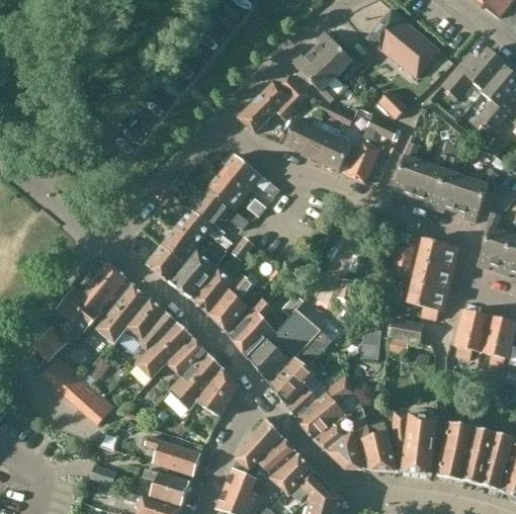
[(475,0),(497,16),(509,0),(475,0)]
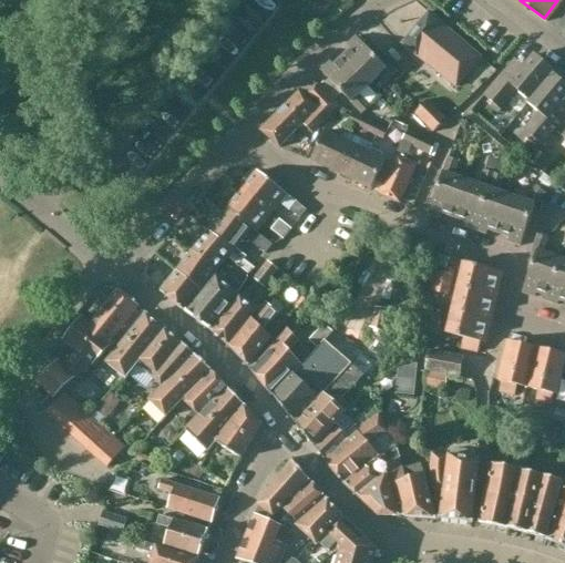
[(401,40),(454,83),(479,54),(441,22),(428,9),(401,40)]
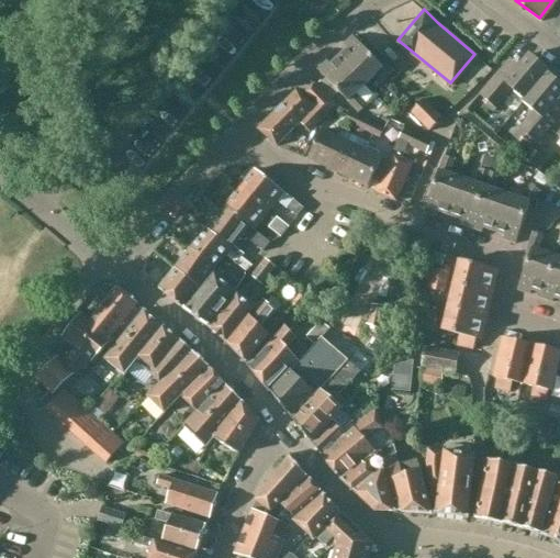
[(345,45),(337,54),(364,81),(374,71),(380,78),(392,67),(385,59),(381,64),(351,33),(343,42),(345,45)]
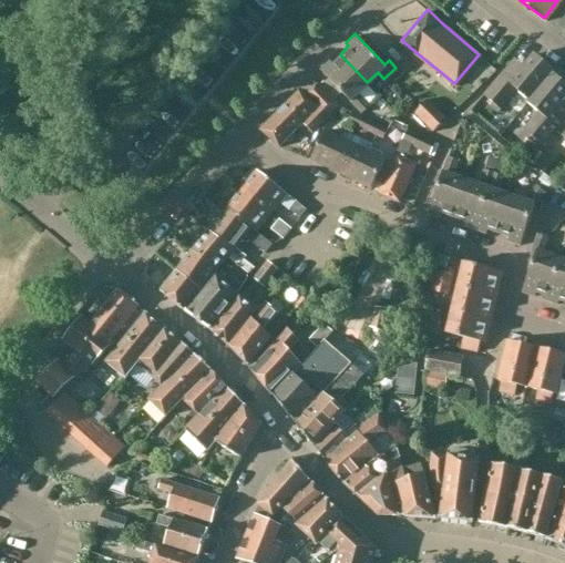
[(515,88),(527,98),(552,70),(553,68),(533,51),(513,74),(504,67),(482,92),(500,106),(515,88)]
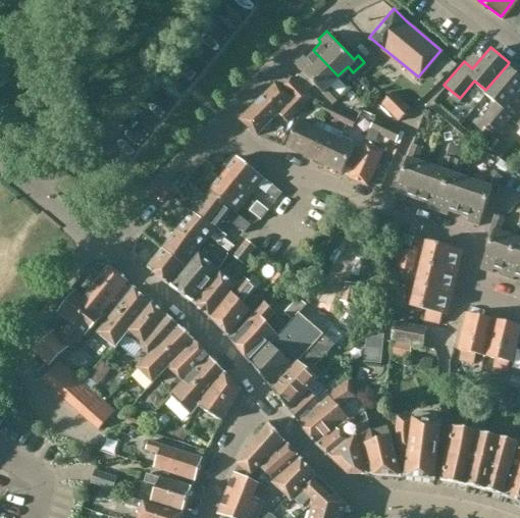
[(328,85),(338,75),(313,50),(306,56),(303,54),(294,62),(321,91),(331,101),(339,95),(328,85)]
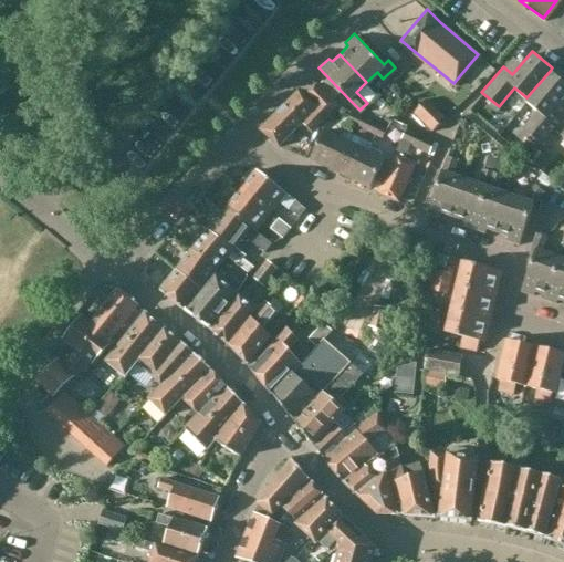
[(563,94),(563,81),(551,70),(526,97),(525,100),(536,110),(532,115),(538,120),(528,131),(539,142),(563,112),(563,102),(560,100),(563,94)]
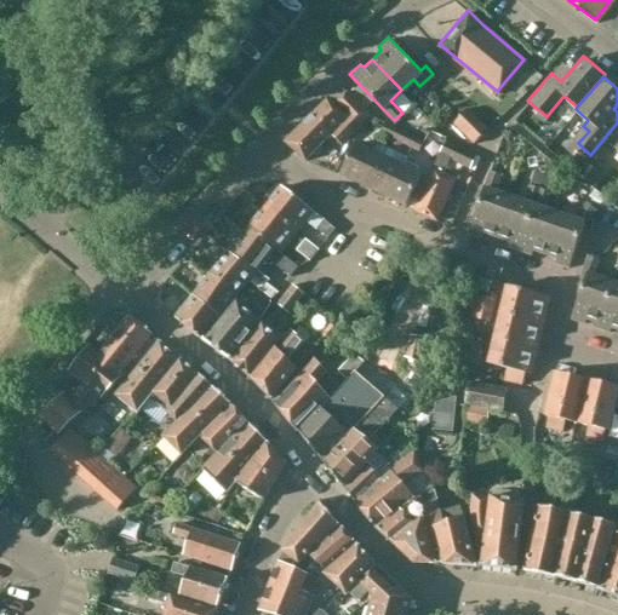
[(339,142),(368,113),(343,85),(328,99),(325,97),(284,139),(304,157),(328,132),(339,142)]
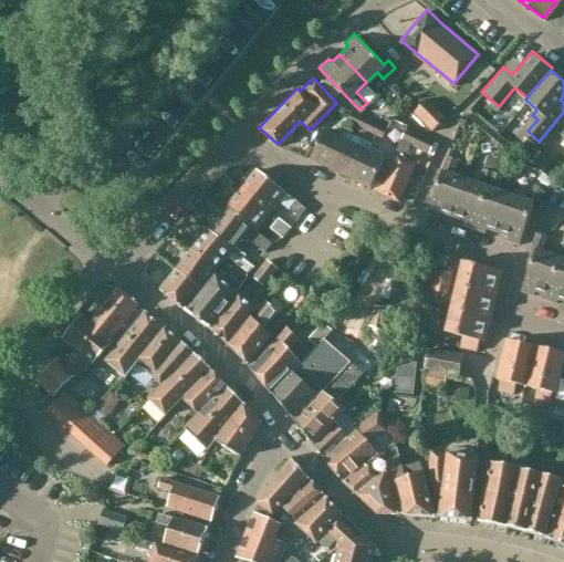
[(430,129),(445,116),(425,96),(411,111),(430,129)]
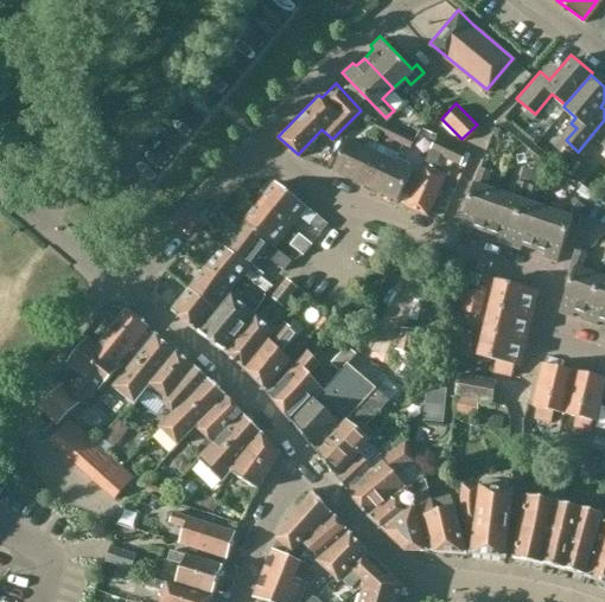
[(370,127),(389,136),(394,127),(375,117),(370,127)]
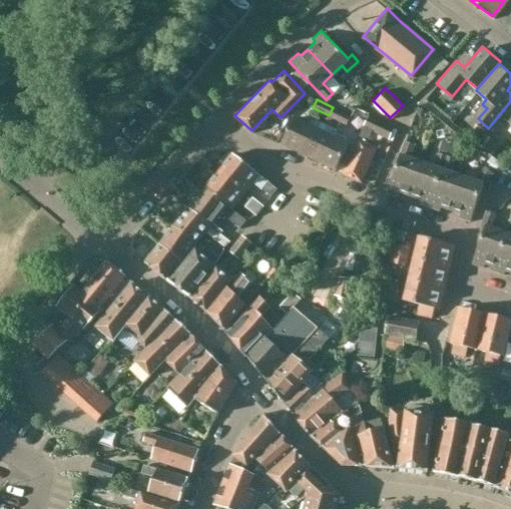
[(349,115),(333,107),(329,115),(345,123),(349,115)]
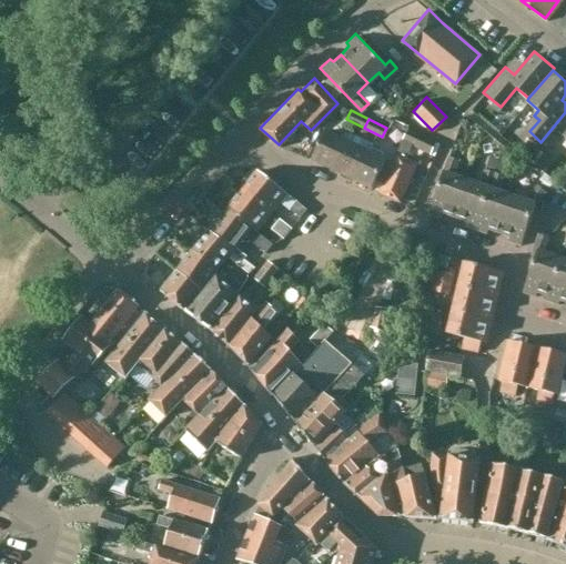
[(416,161),(405,155),(411,144),(428,153),(436,139),(406,126),(395,151),(377,190),(398,200),(416,161)]
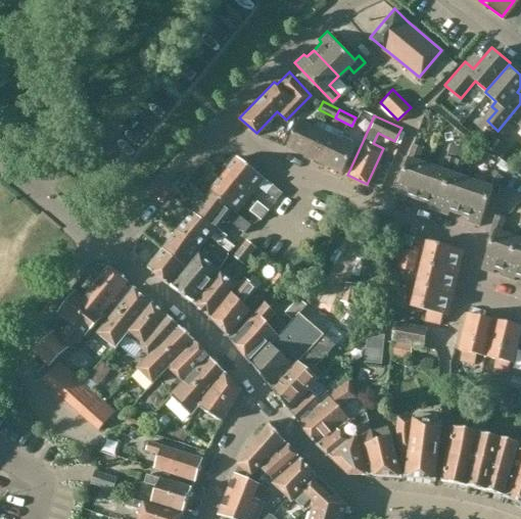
[(286,145),(314,158),(326,132),(331,125),(317,119),(314,126),(298,119),(286,145)]
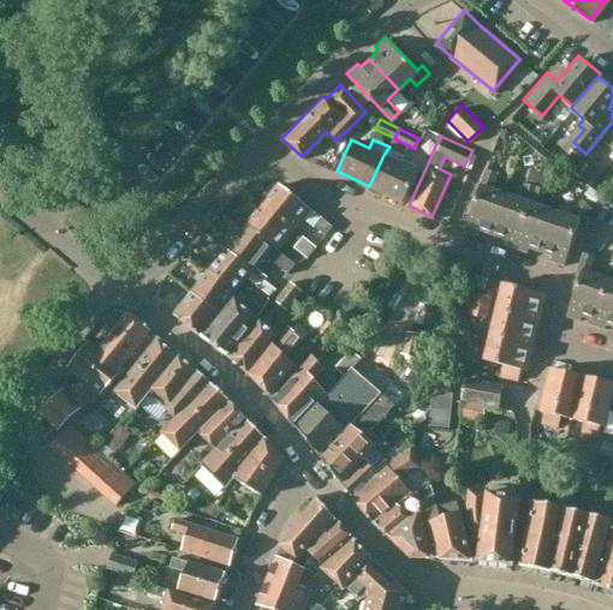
[(417,171),(398,161),(402,153),(390,147),(384,155),(369,186),(402,202),(417,171)]
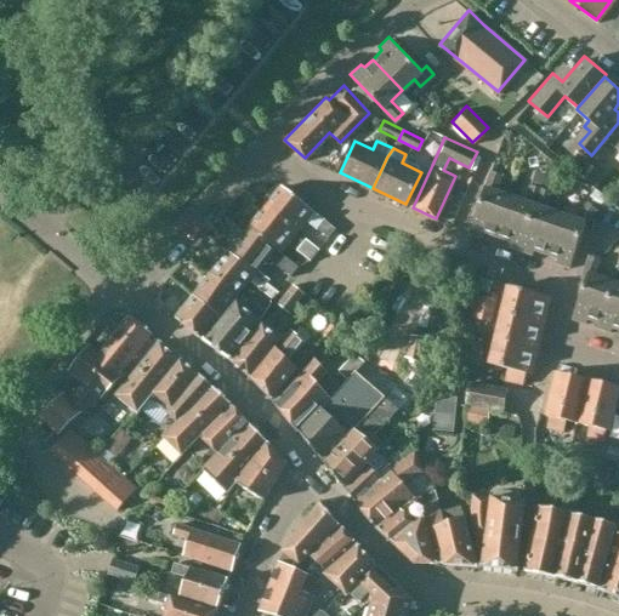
[(598,171),(588,160),(578,172),(589,182),(598,171)]
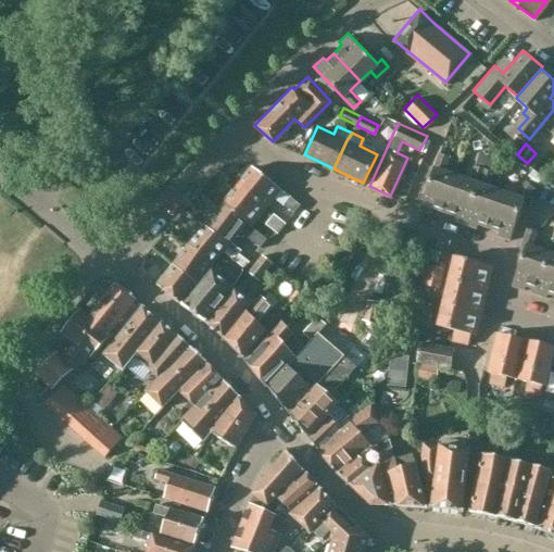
[(432,208),(442,210),(455,174),(442,168),(447,154),(439,151),(433,166),(432,165),(418,207),(431,211),(432,208)]
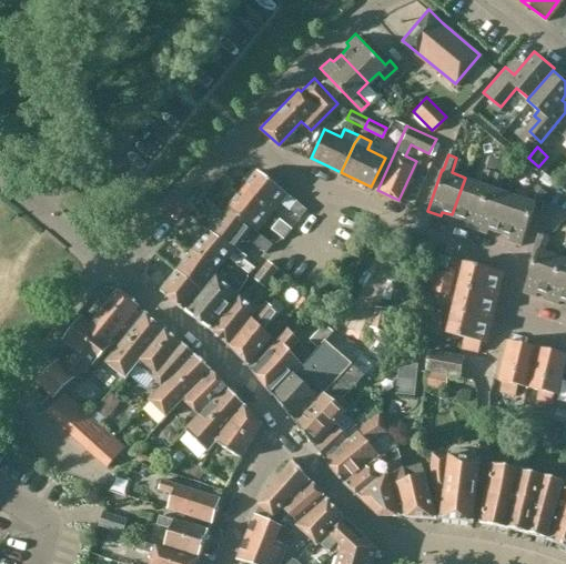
[(462,222),(473,227),(497,158),(488,154),(484,167),(478,182),(465,178),(452,214),(463,218),(462,222)]
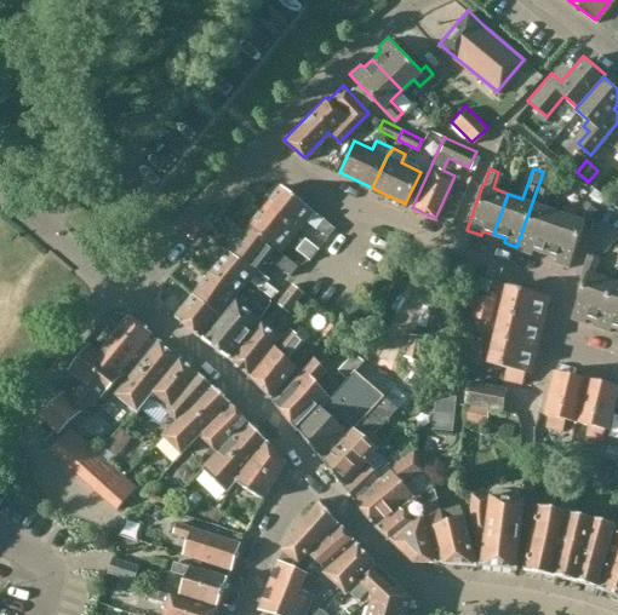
[(532,247),(543,251),(556,211),(542,206),(549,189),(554,176),(543,172),(516,247),(531,252),(532,247)]
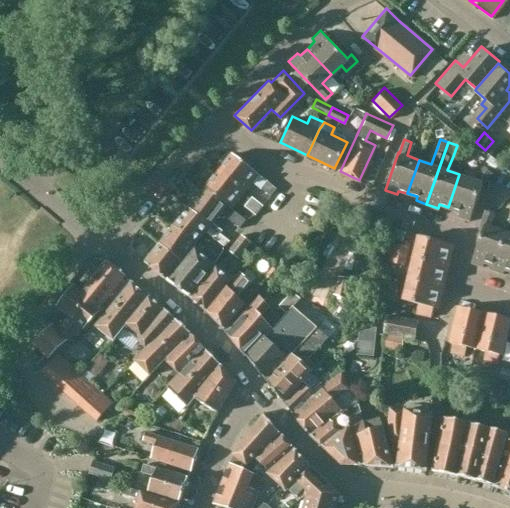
[(231,151),(218,168),(243,188),(250,180),(259,188),(266,178),(231,151)]
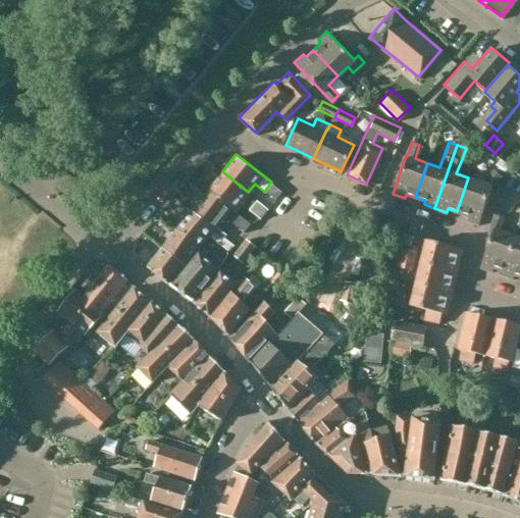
[(468,177),(457,211),(467,215),(466,219),(477,222),(490,185),(500,173),(492,168),(481,182),(468,177)]
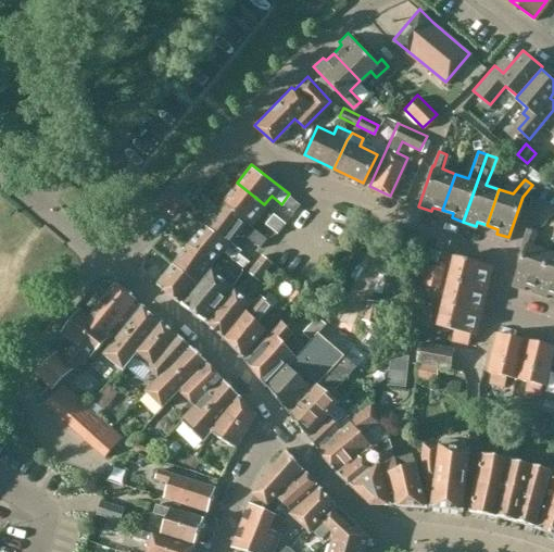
[(249,223),(264,204),(237,183),(222,202),(244,220),(249,223)]
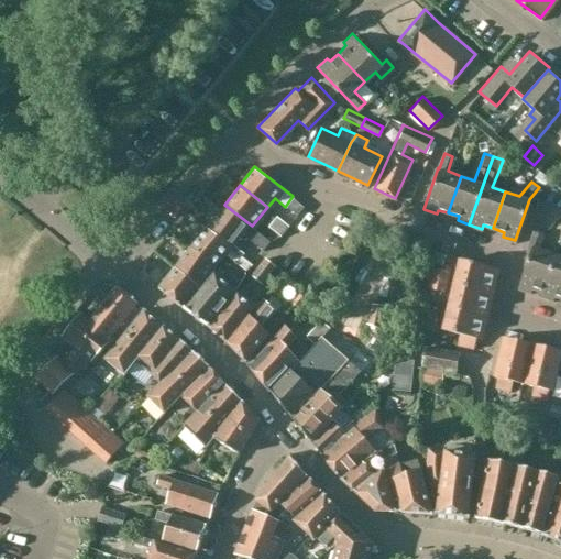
[(268,240),(252,226),(248,222),(224,205),(205,227),(230,248),(233,250),(237,247),(232,243),(241,232),(262,249),(268,240)]
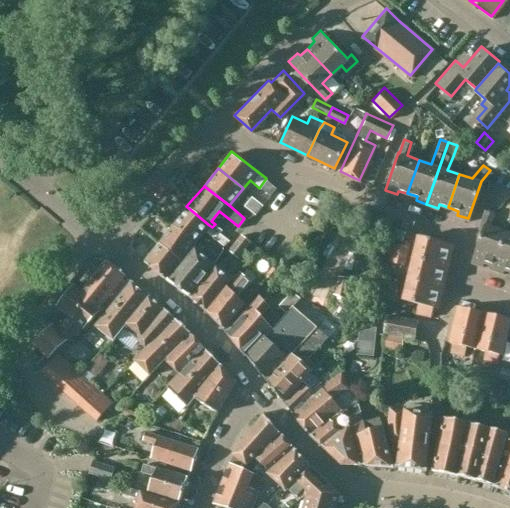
[(256,211),(262,203),(252,196),(246,203),(256,211)]
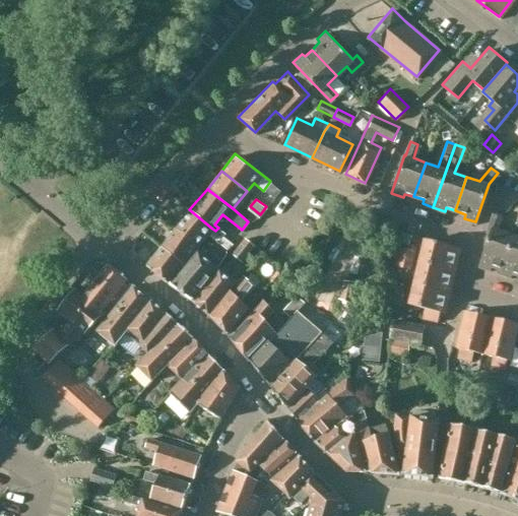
[(189,209),(175,228),(198,245),(212,229),(189,209)]
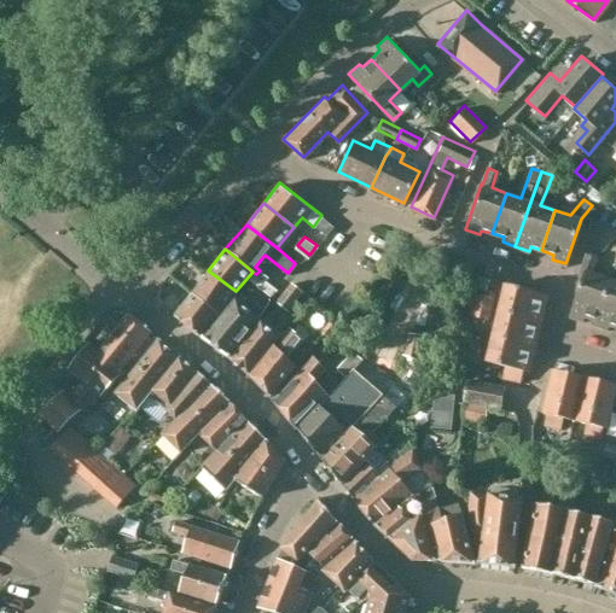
[(594,255),(585,252),(576,275),(581,276),(568,315),(582,320),(583,315),(594,319),(592,323),(593,323),(615,262),(614,262),(609,279),(588,272),(594,255)]
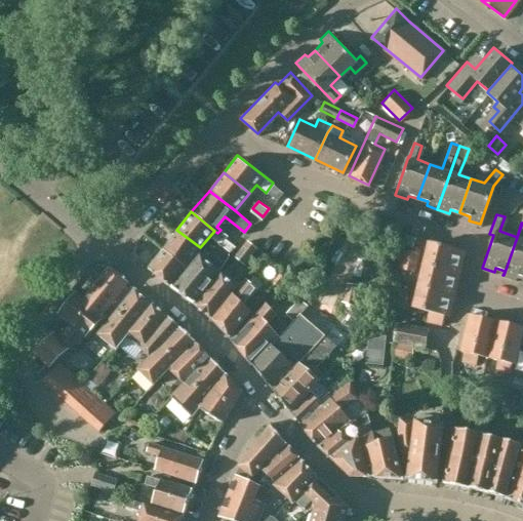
[(522,223),(504,275),(515,279),(516,275),(522,277),(522,223)]
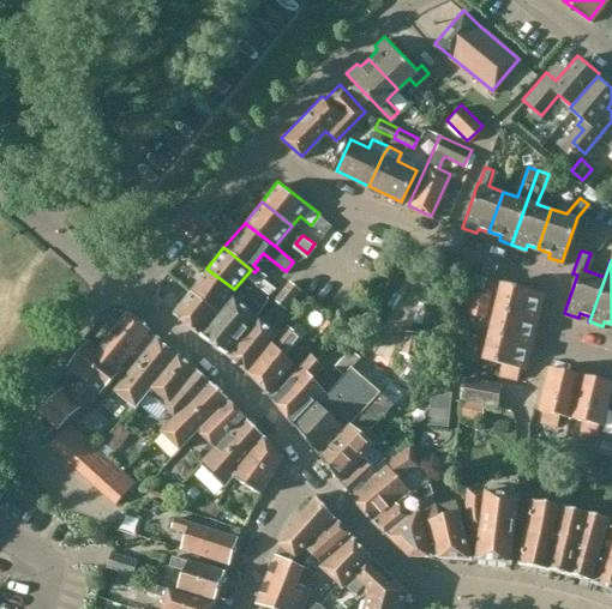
[(207,269),(190,289),(216,309),(233,289),(234,289),(207,269)]
